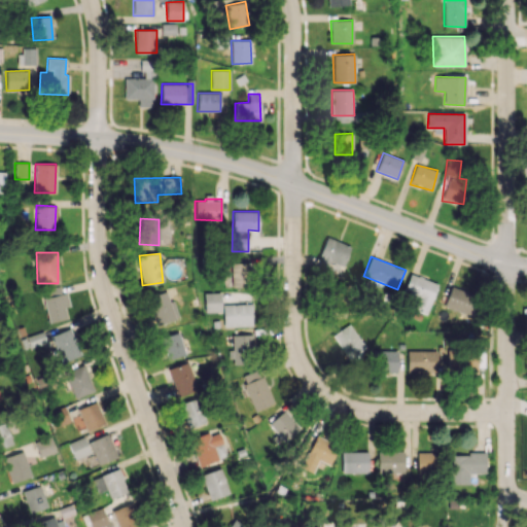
[(249,286),(248,262),(231,262),(232,286),(249,286)]
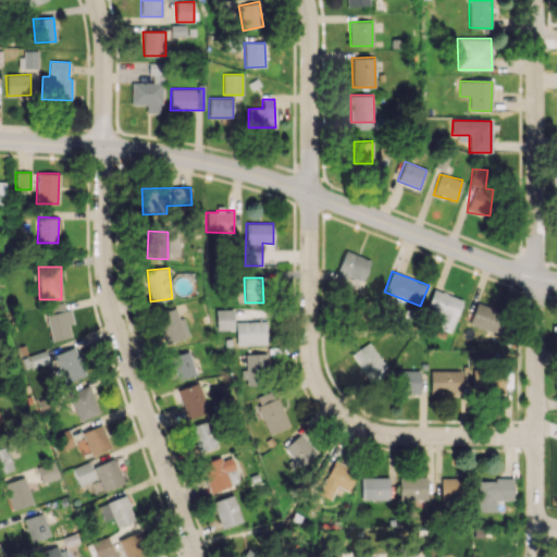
[(462,300),(433,288),(425,309),(442,316),(437,327),(450,332),(462,300)]
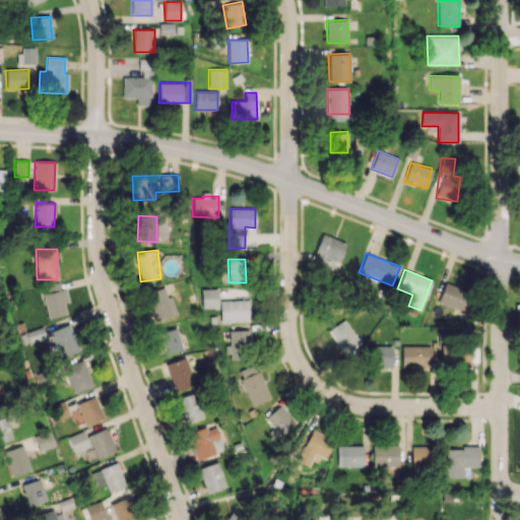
[(462,311),(470,289),(445,281),(438,303),(462,311)]
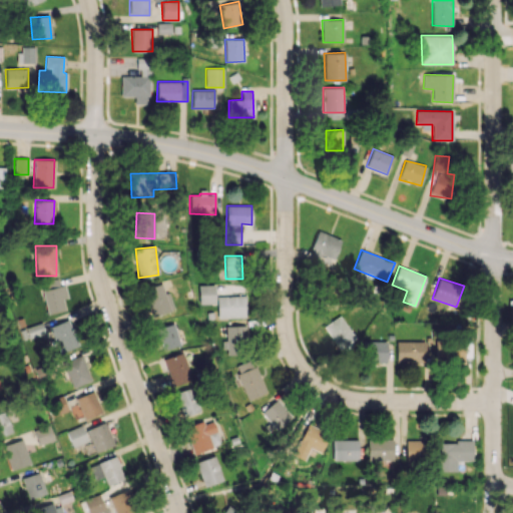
[(64,285),(59,286),(57,279),(40,283),(47,314),(65,311),(63,299),(67,298),(64,285)]
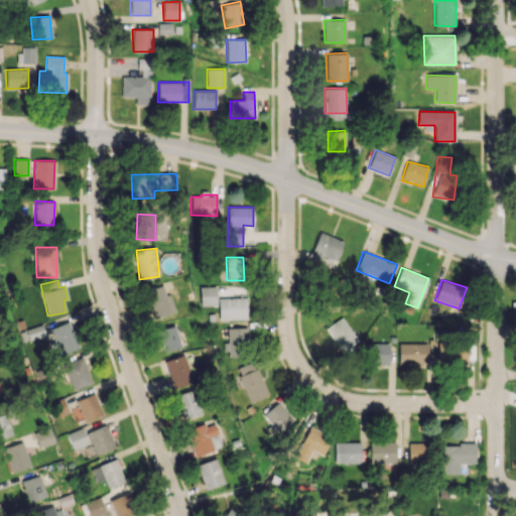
[(175,311),(170,293),(165,294),(162,285),(143,290),(151,318),(175,311)]
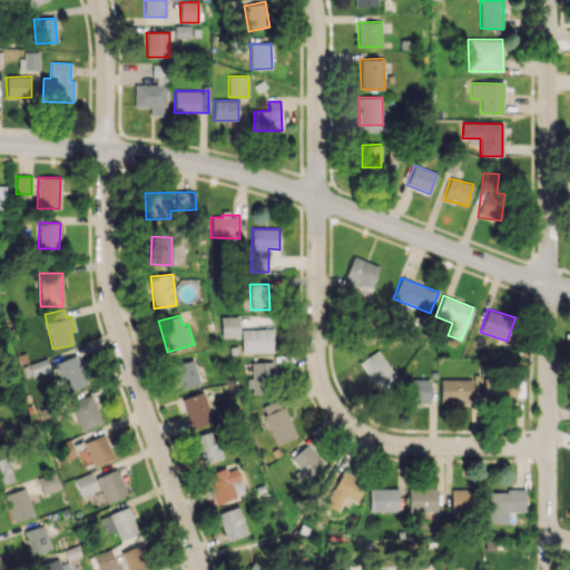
[(219,316),(220,337),(238,337),(238,316),(219,316)]
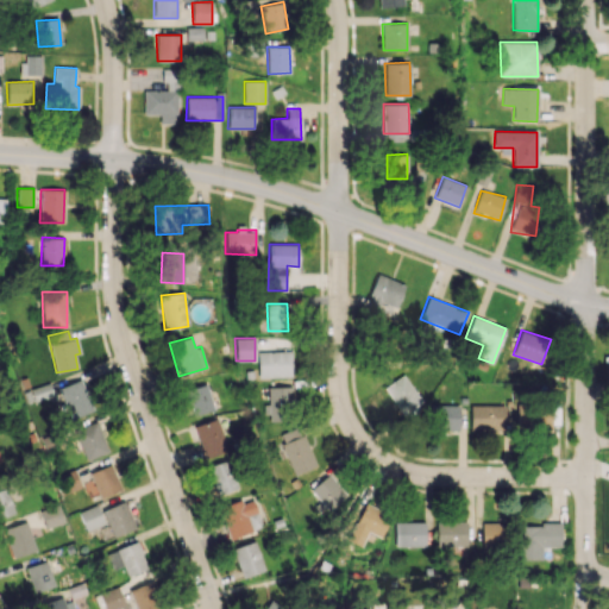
[(257,352),(257,377),(292,376),(290,351),(257,352)]
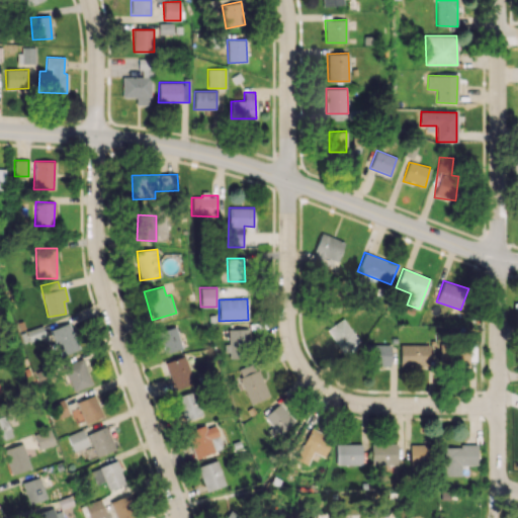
[(359,343),(344,318),(326,329),(341,353),(359,343)]
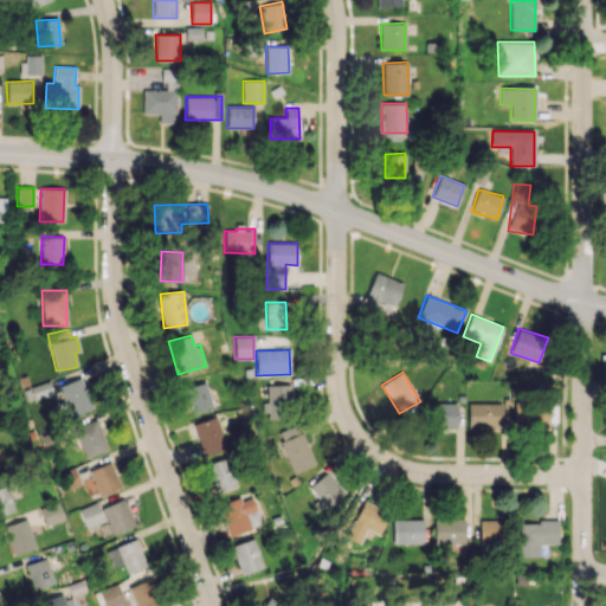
[(69,417),(91,410),(82,378),(59,385),(69,417)]
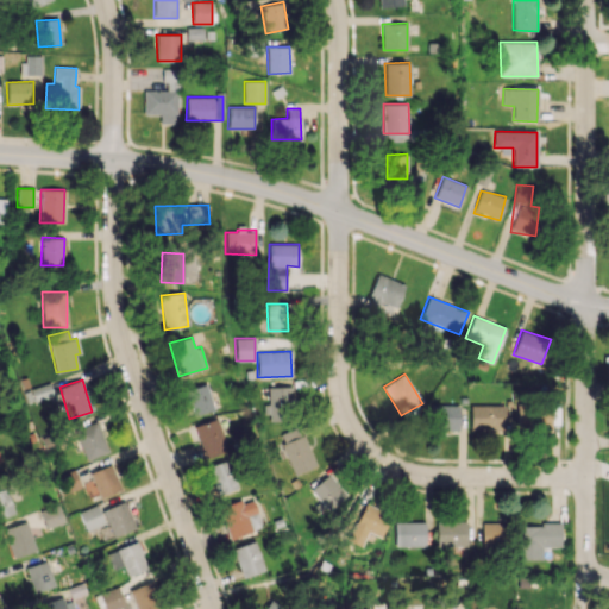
[(184,389),(190,415),(213,410),(208,384),(184,389)]
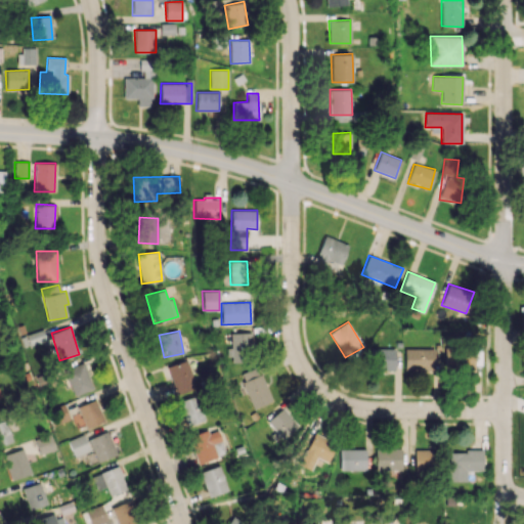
[(230,332),(230,348),(229,348),(228,360),(250,361),(251,333),(230,332)]
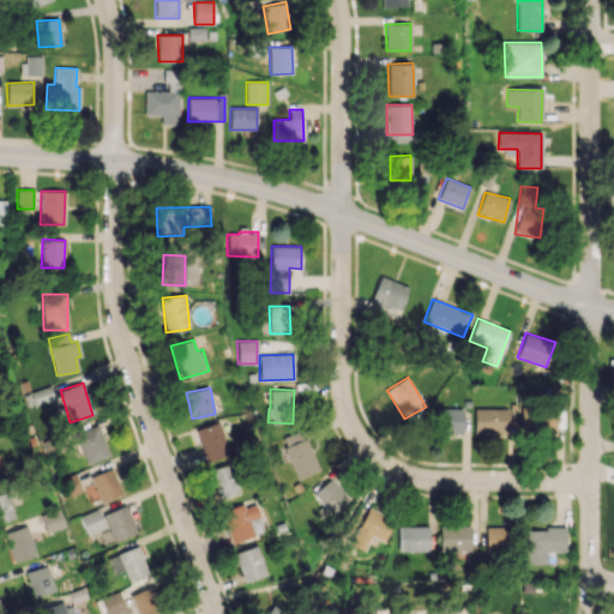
[(463,408),(437,408),(435,433),(463,433),(463,408)]
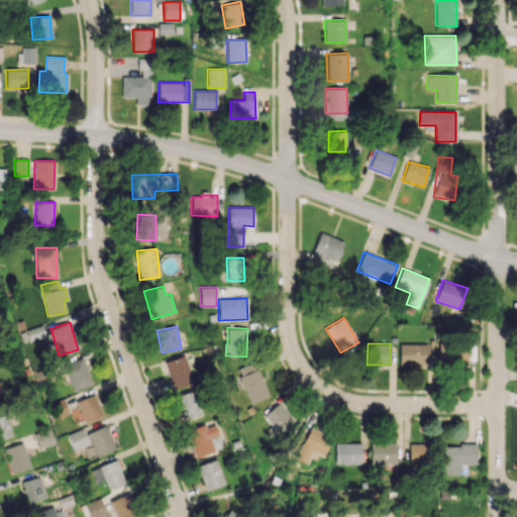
[(400,343),(399,365),(431,366),(432,344),(400,343)]
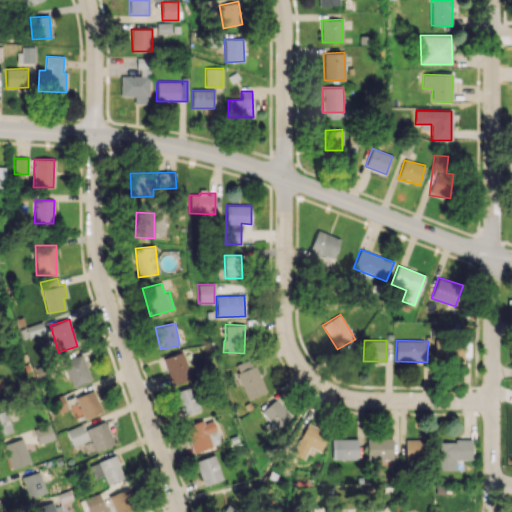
[(469,359),(470,341),(446,340),(445,359),(469,359)]
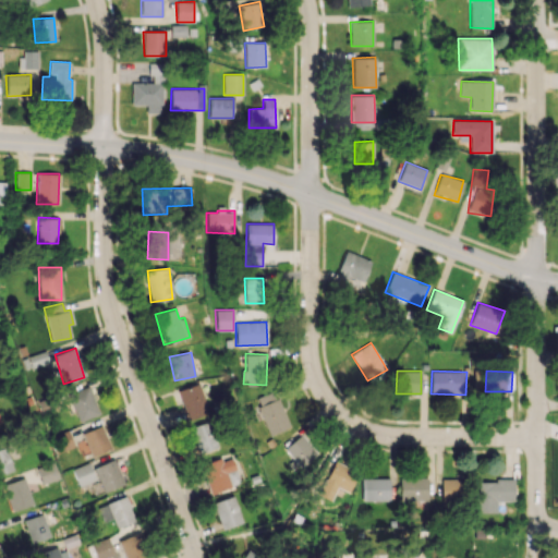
[(207,414),(199,383),(179,388),(186,420),(207,414)]
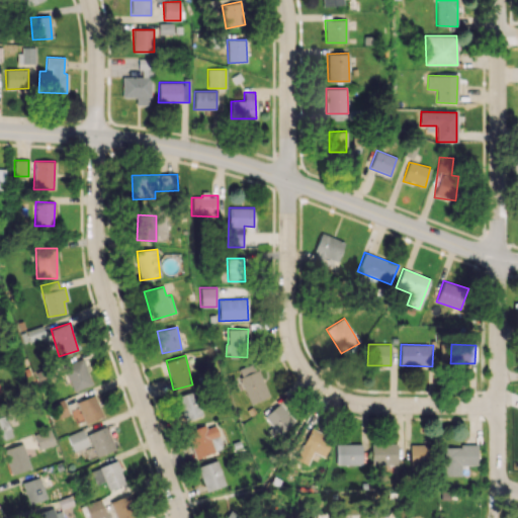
[(92,383),(82,358),(63,366),(73,392),(92,383)]
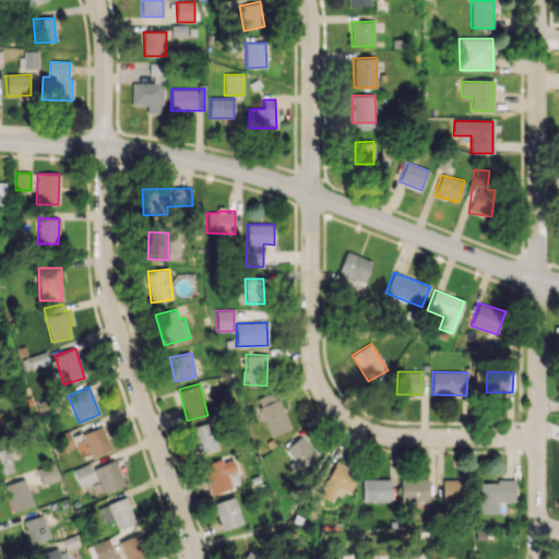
[(269,436),(289,428),(275,391),(256,399),(269,436)]
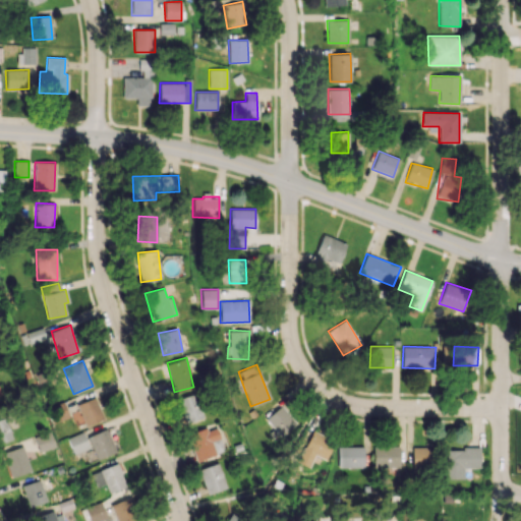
[(203,418),(196,394),(177,398),(183,423),(203,418)]
